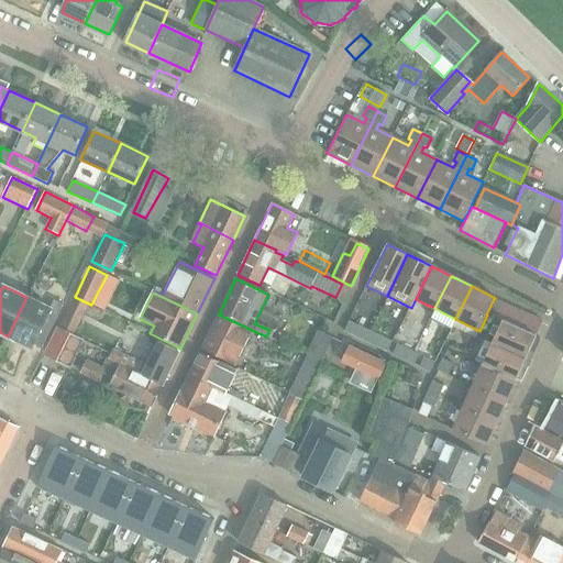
[(26,297),(8,337),(32,348),(51,309),(26,297)]
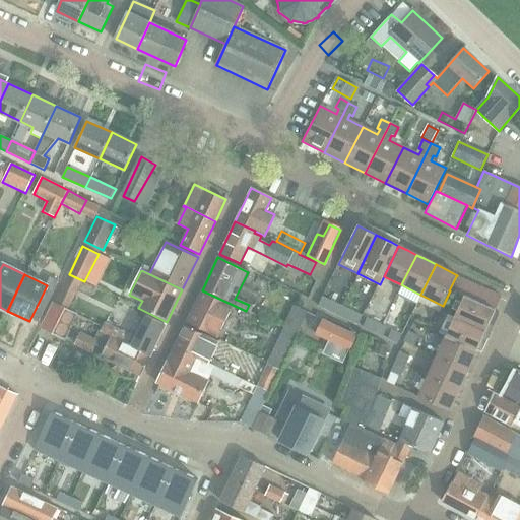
[(54,303),(67,309),(80,281),(67,275),(54,303)]
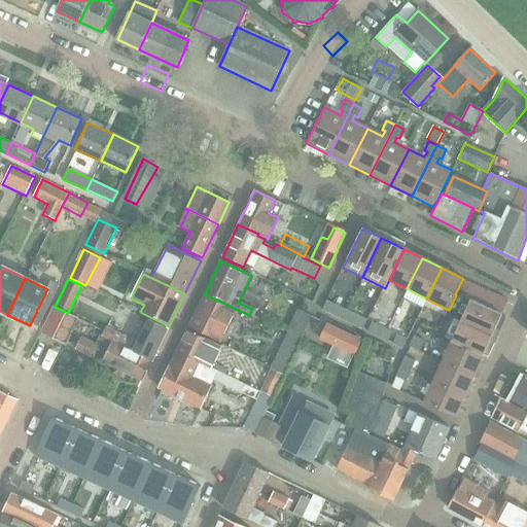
[(462,280),(455,294),(456,294),(470,299),(502,313),(507,301),(462,280)]
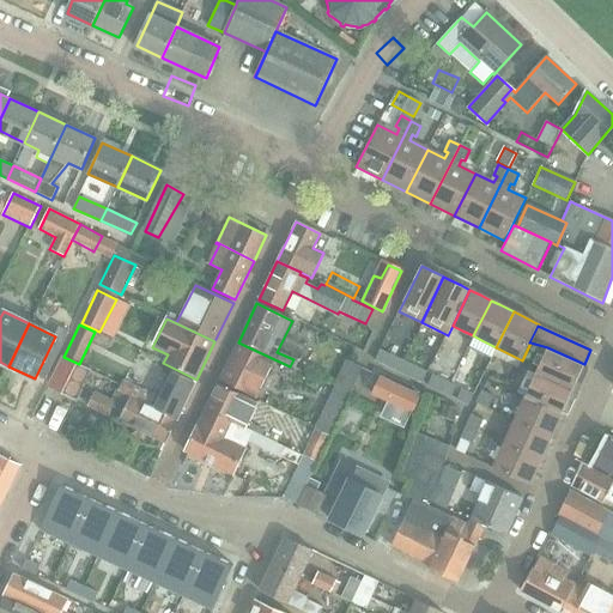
[(255,398),(274,359),(238,343),(219,381),(255,398)]
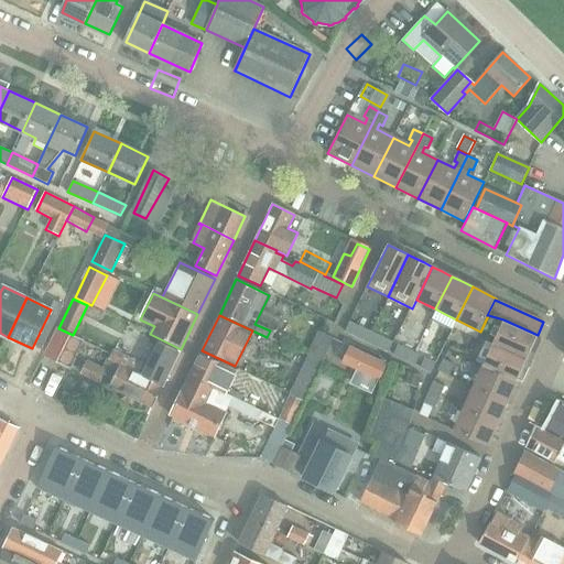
[(362,340),(368,331),(349,321),(345,332),(351,335),(362,340)]
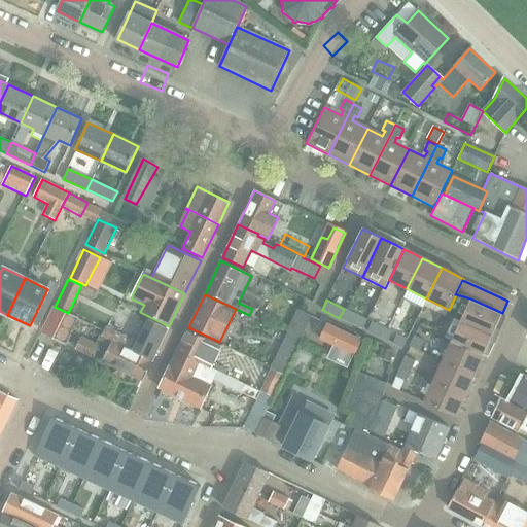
[(490,340),(498,321),(467,307),(458,325),(490,340)]
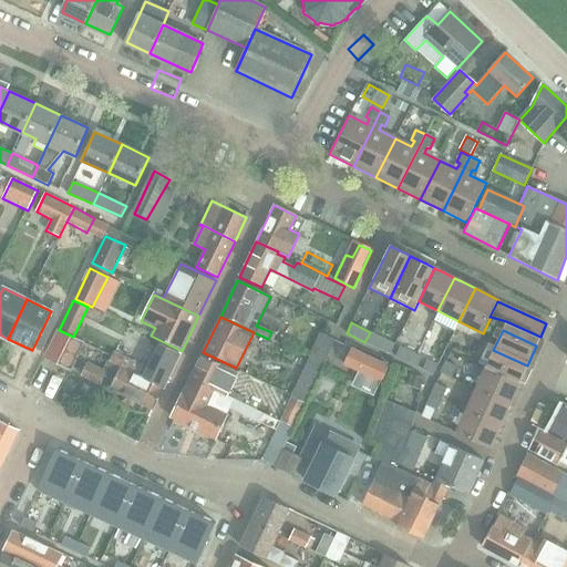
[(45,357),(70,369),(82,342),(59,331),(45,357)]
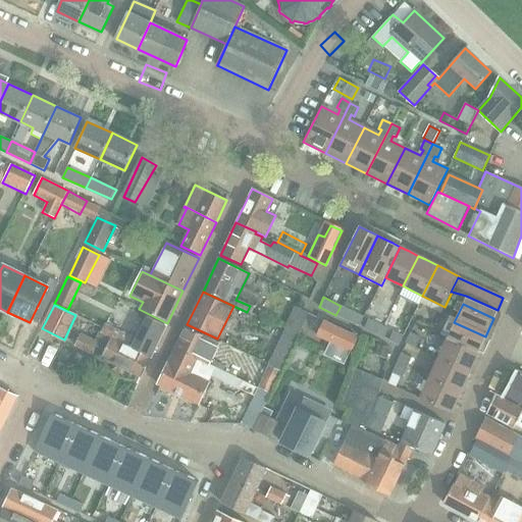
[(341,306),(335,315),(359,327),(364,317),(341,306)]
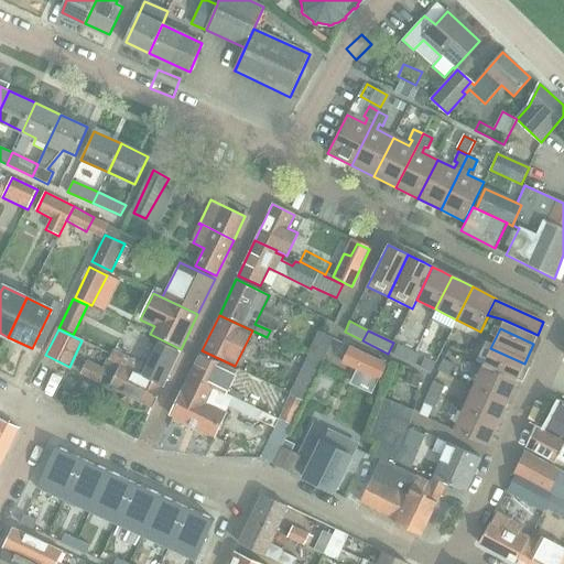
[(307,357),(322,364),(333,339),(320,333),(307,357)]
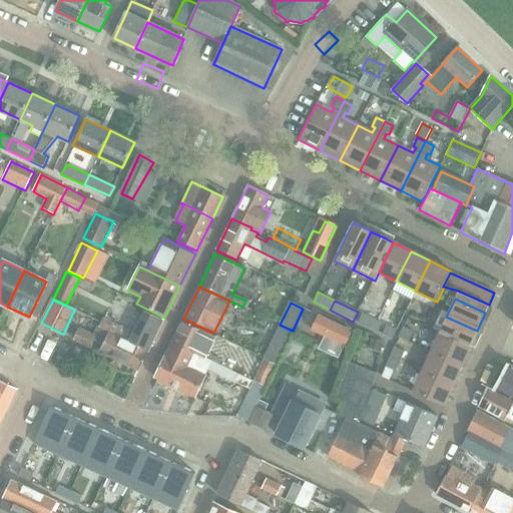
[(122,341),(147,353),(162,322),(142,312),(134,329),(129,327),(126,333),(122,341)]
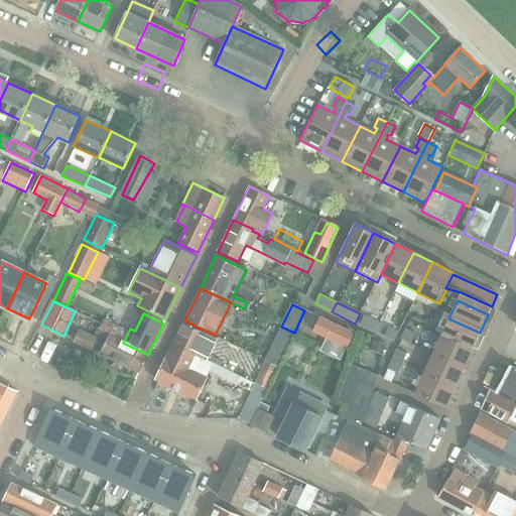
[(360,326),(379,335),(384,325),(365,315),(360,326)]
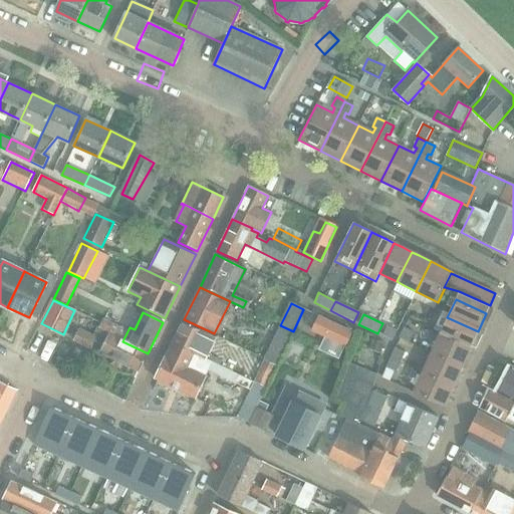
[(469,349),(478,331),(447,317),(439,335),(469,349)]
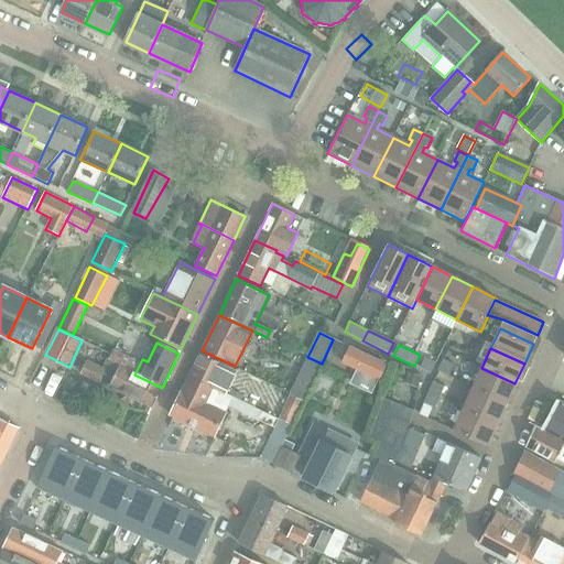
[(381,383),(389,366),(354,349),(345,366),(381,383)]
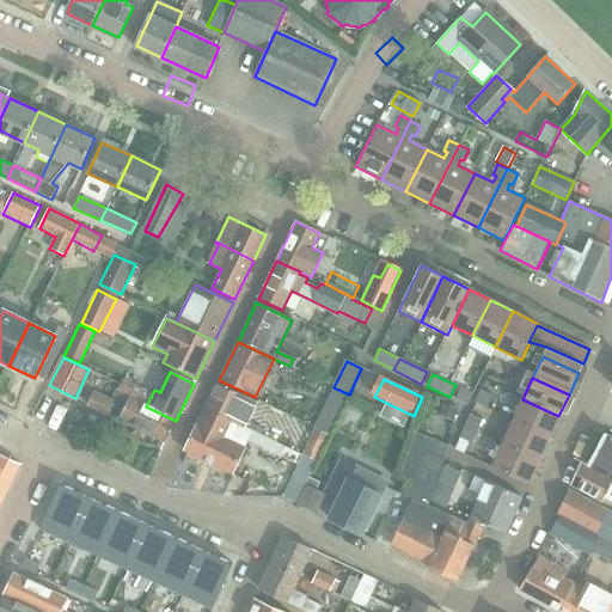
[(146,407),(151,397),(122,383),(118,389),(130,395),(118,418),(165,442),(176,421),(146,407)]
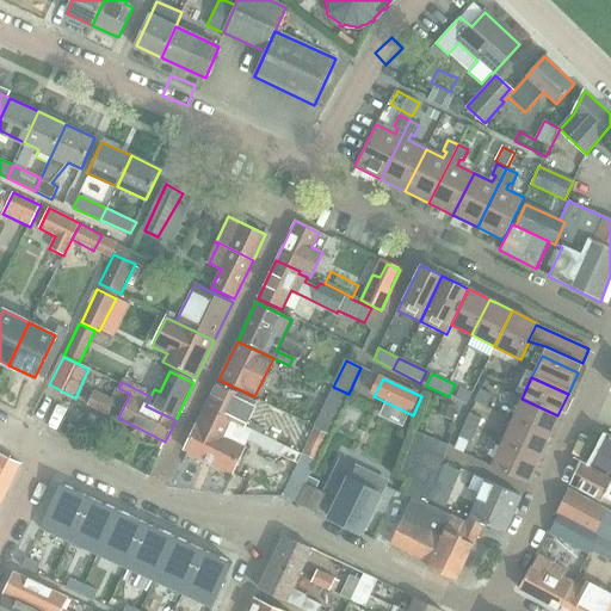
[(204,409),(260,436),(263,430),(247,423),(255,406),(252,400),(217,383),(204,409)]
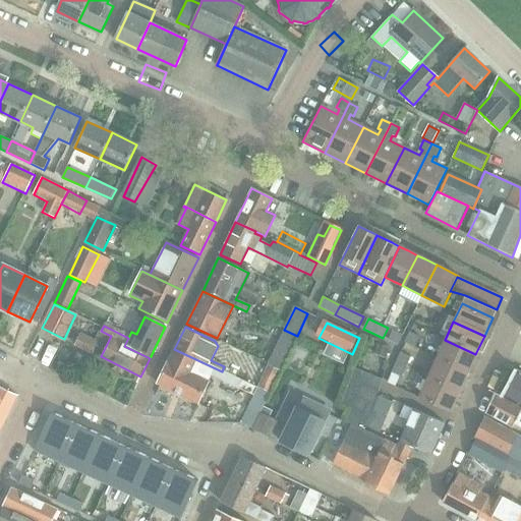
[(297,336),(282,329),(267,361),(281,368),(297,336)]
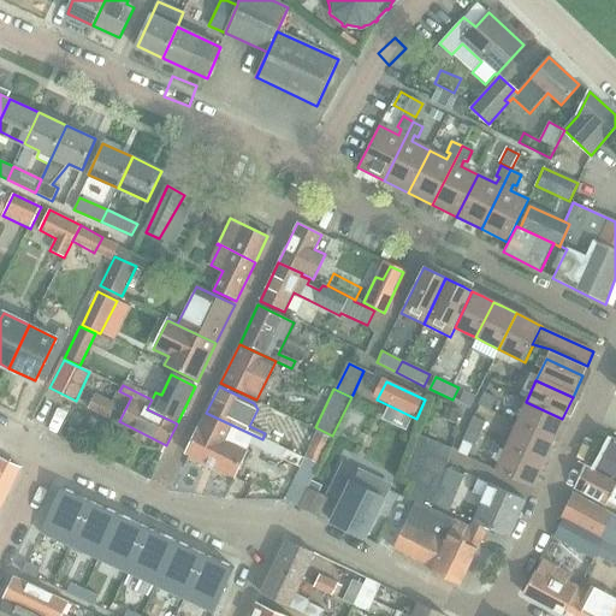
[(458,402),(471,408),(475,396),(465,390),(458,402)]
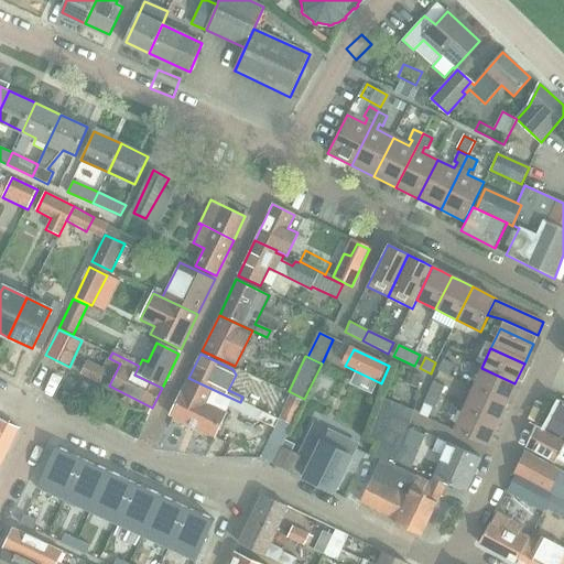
[(438,370),(449,376),(454,365),(443,359),(438,370)]
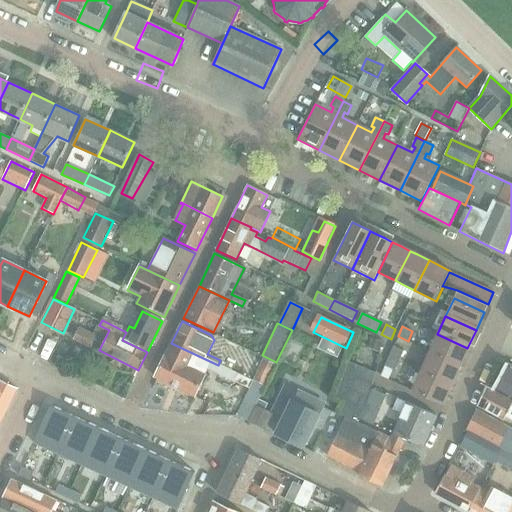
[(73,340),(90,348),(96,336),(80,327),(73,340)]
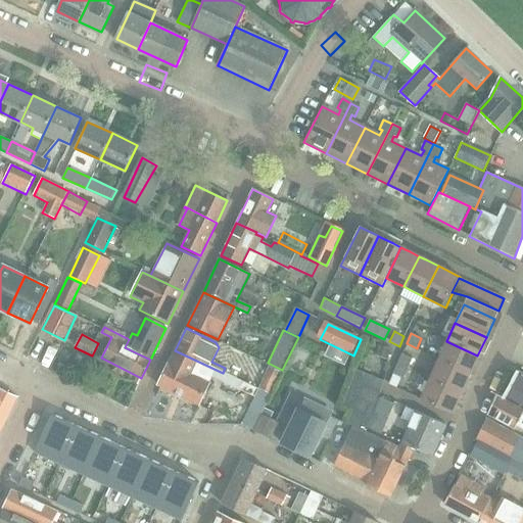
[(469,375),(477,355),(446,341),(438,361),(469,375)]
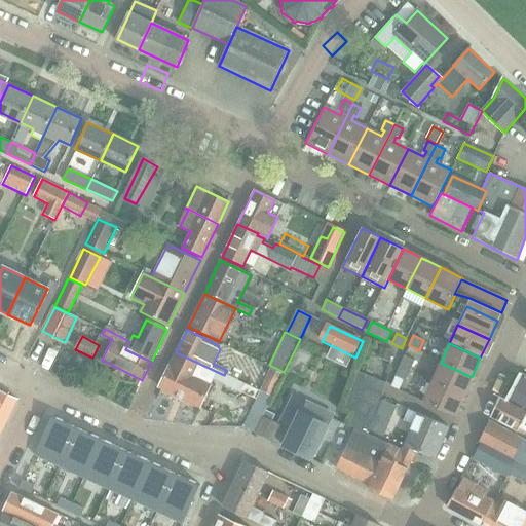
[(243,384),(224,375),(176,352),(158,387),(199,407),(213,378),(225,384),(224,385),(240,392),(243,384)]
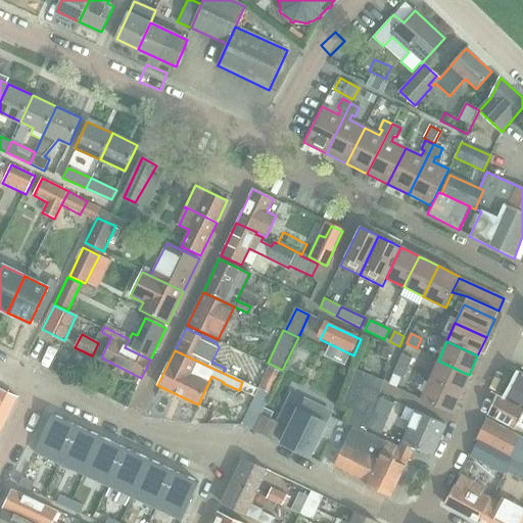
[(398,365),(408,369),(412,358),(403,354),(398,365)]
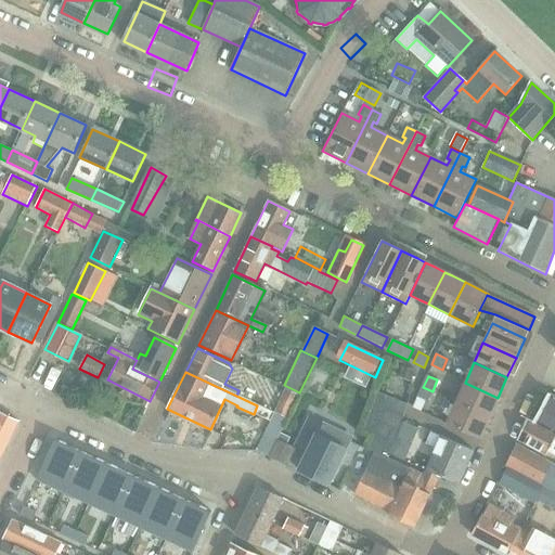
[(488,417),(498,398),(465,383),(456,402),(488,417)]
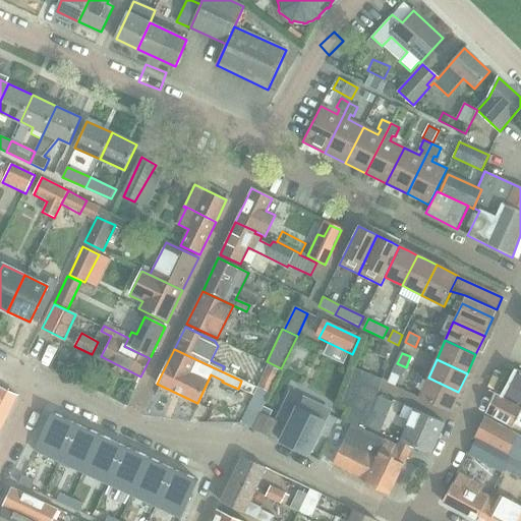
[(402,377),(406,367),(397,363),(392,372),(402,377)]
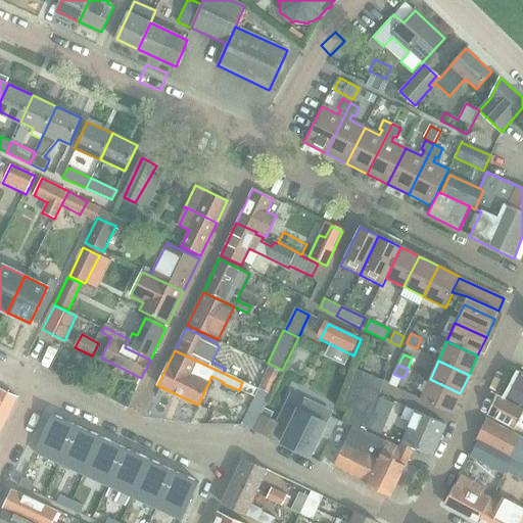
[(281,371),(271,367),(269,366),(258,388),(259,388),(258,389),(270,395),(271,394),(270,394),(281,371)]
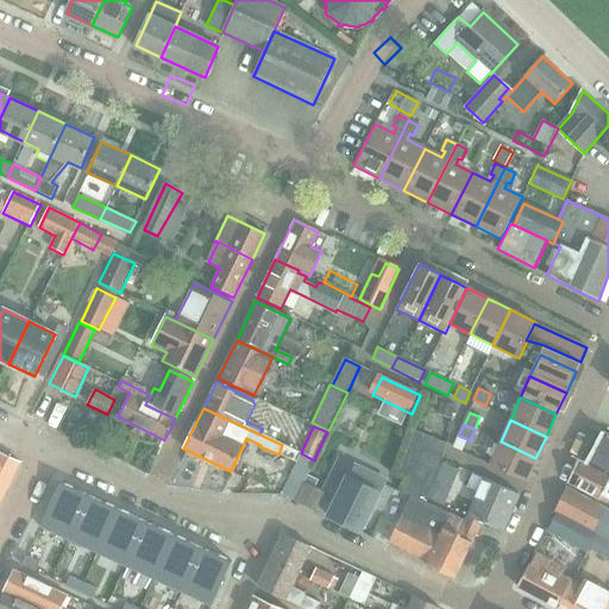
[(426,565),(453,578),(456,576),(478,528),(424,502),(446,444),(414,432),(397,471),(409,476),(403,493),(410,496),(388,542),(428,562),(426,565)]
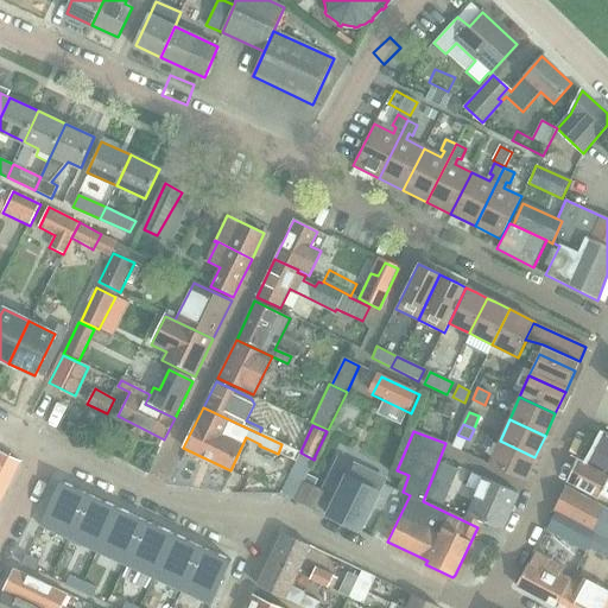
[(607,435),(602,432),(586,462),(607,475),(607,435)]
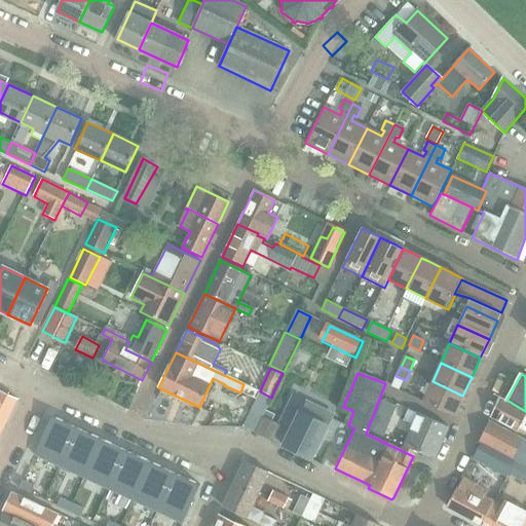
[(454,415),(462,396),(433,381),(423,402),(454,415)]
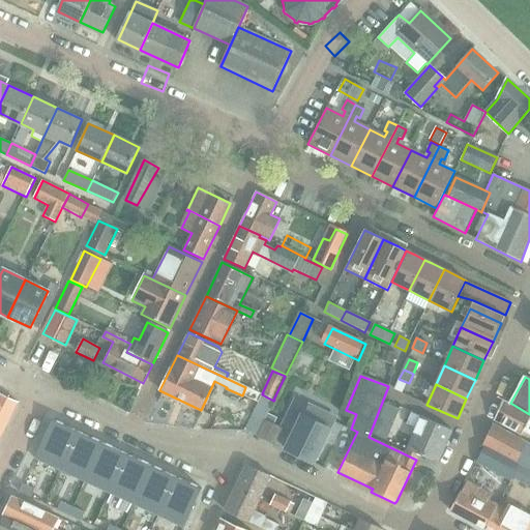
[(0,437),(17,403),(0,394),(0,437)]
